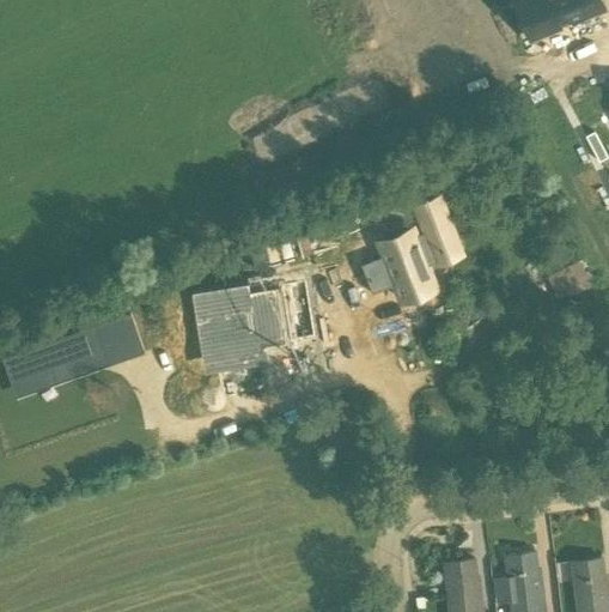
[(601,13),(595,0),(542,0),(544,2),(527,10),(539,40),(601,13)]
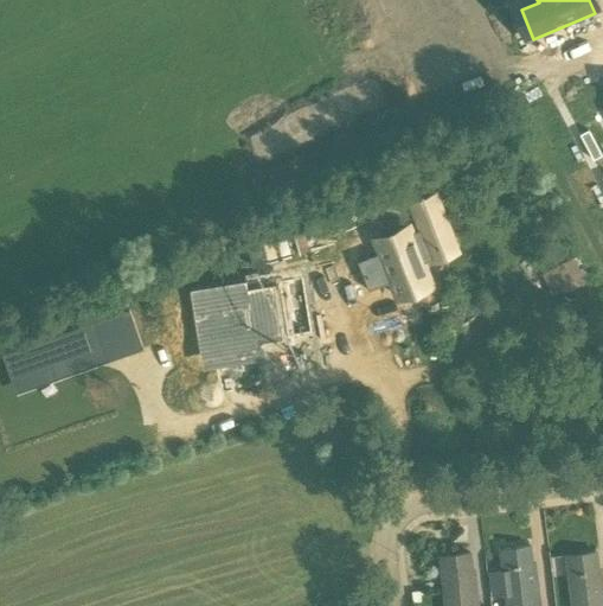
[(583,135),(590,147),(598,142),(591,131),(583,135)]
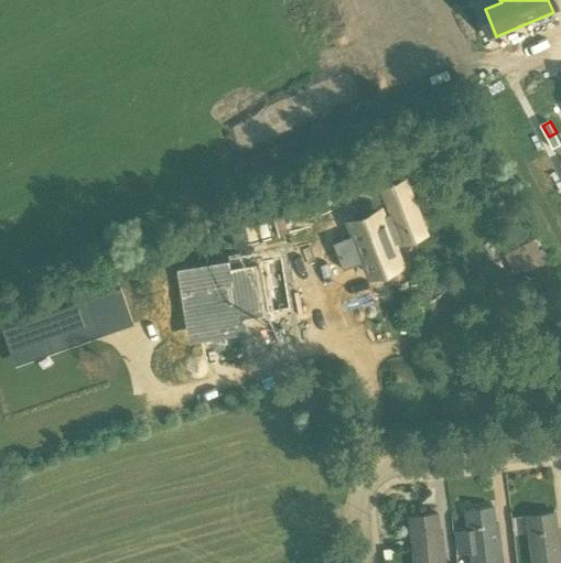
[(554,149),(560,145),(560,140),(557,132),(549,137),(554,149)]
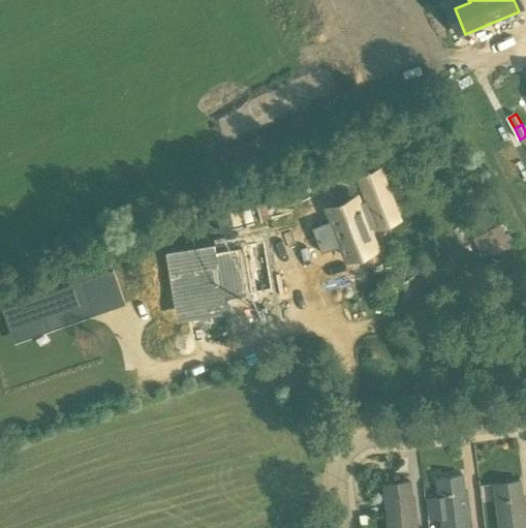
[(311,231),(289,239),(299,264),(319,256),(325,271),(351,261),(341,228),(371,218),(359,184),(340,191),(348,213),(337,217),(334,211),(307,220),(311,231)]
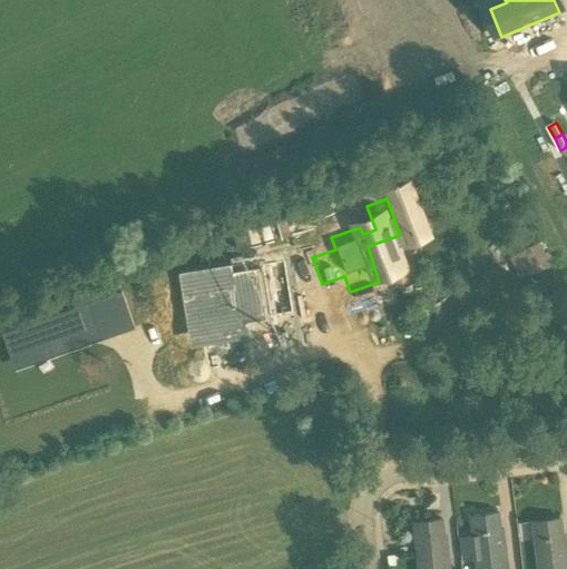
[(512,257),(522,278),(531,273),(533,276),(557,264),(546,241),(512,257)]
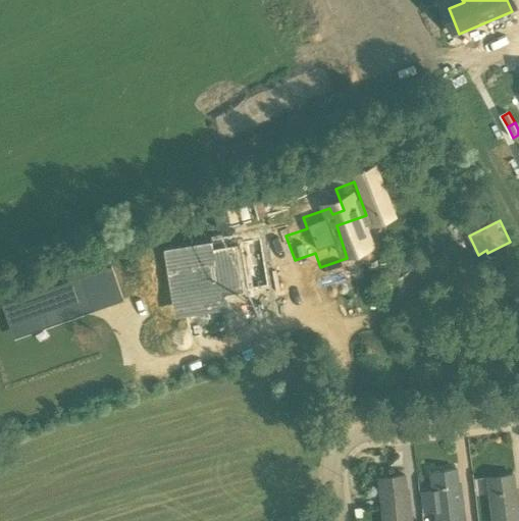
[(457,255),(467,249),(463,242),(465,241),(459,230),(447,238),(457,255)]
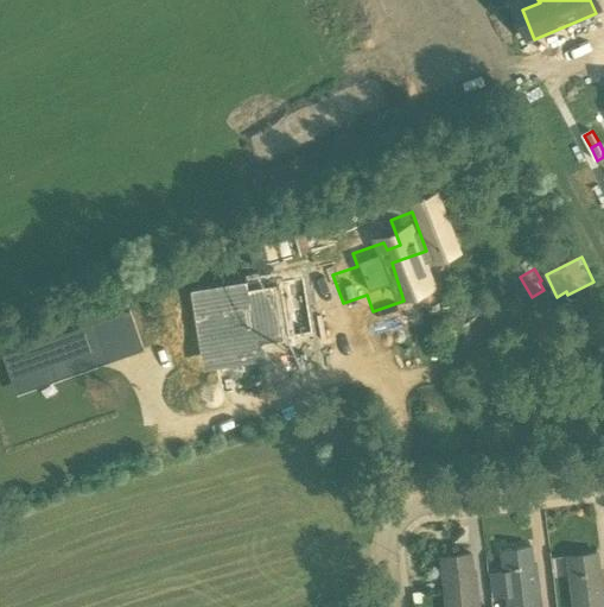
[(260,277),(231,285),(236,302),(190,316),(204,362),(250,348),(248,340),(275,332),(260,277)]
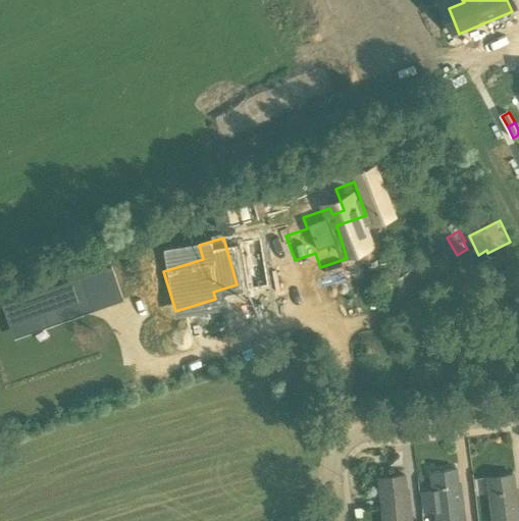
[(110,269),(96,274),(104,301),(119,296),(110,269)]
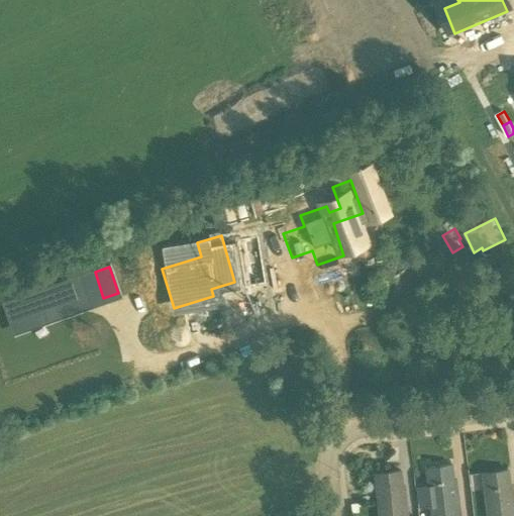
[(77,276),(5,300),(12,322),(39,313),(42,325),(65,317),(63,313),(75,309),(77,308),(78,306),(80,305),(81,303),(82,301),(82,299),(83,297),(83,295),(82,293),(82,290),(77,276)]
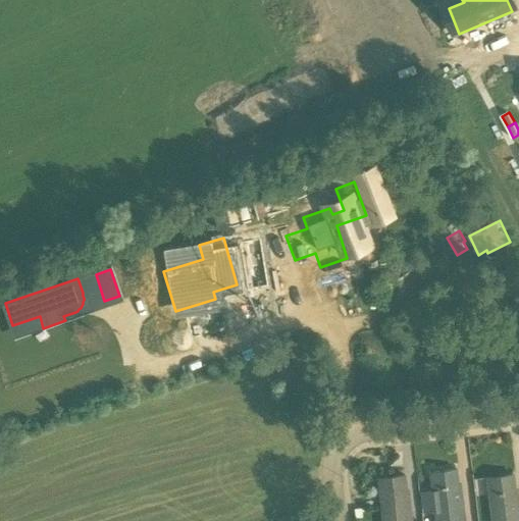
[(467,520),(464,498),(462,498),(458,469),(433,472),(435,491),(425,492),(428,513),(438,511),(439,520),(467,520)]
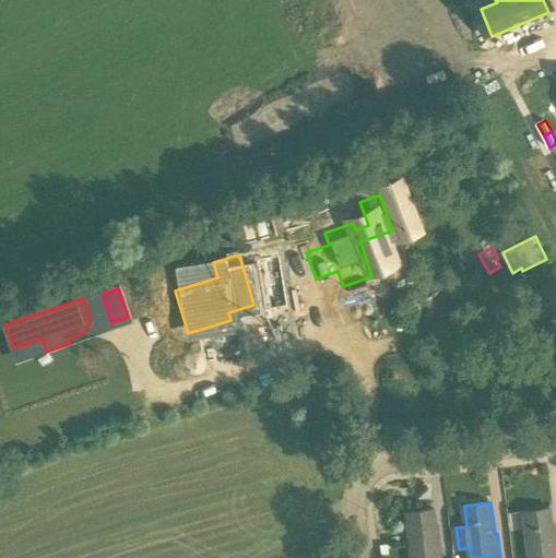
[(555,532),(552,508),(525,511),(531,557),(555,557),(555,532)]
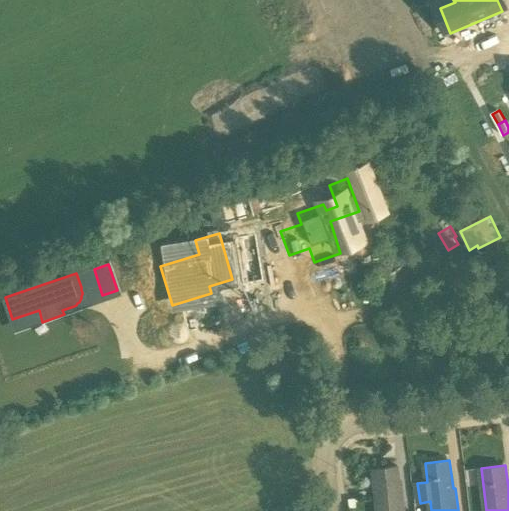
[(402,495),(399,466),(374,469),(379,510),(406,510),(404,494),(402,495)]
